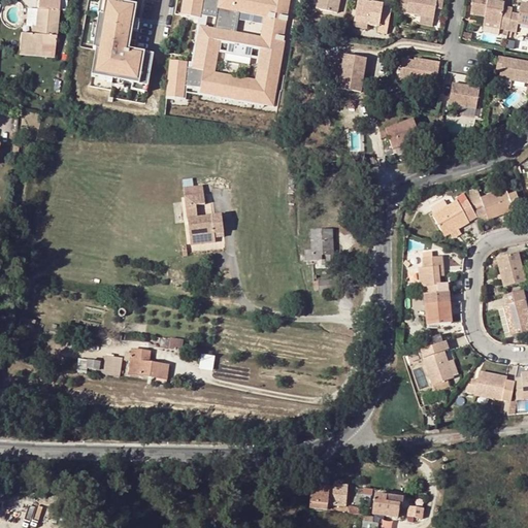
[(58,0),(36,0),(34,26),(33,34),(29,33),(19,33),(18,50),(39,52),(40,43),(53,45),(58,0)]
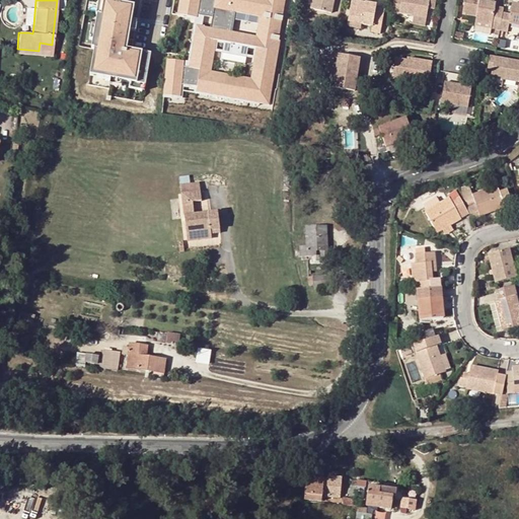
[(235,10),(260,14),(258,17),(281,21),(284,0),(179,0),(176,15),(196,18),(197,15),(211,18),(210,28),(196,26),(189,68),(182,67),(182,62),(166,60),(163,95),(179,97),(180,85),(196,86),(196,91),(258,102),(260,97),(269,99),(271,88),(267,87),(268,83),(272,83),(279,41),(278,41),(279,33),(256,30),(255,36),(231,32),(235,10)]
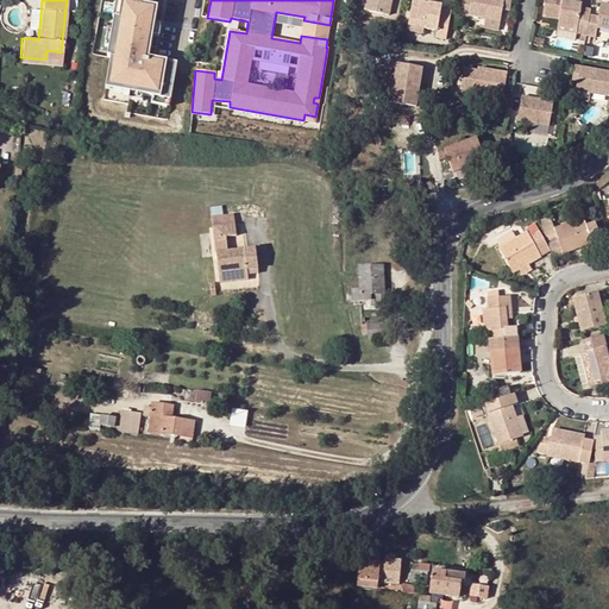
[(369,0),(368,12),(389,16),(391,0),(369,0)]
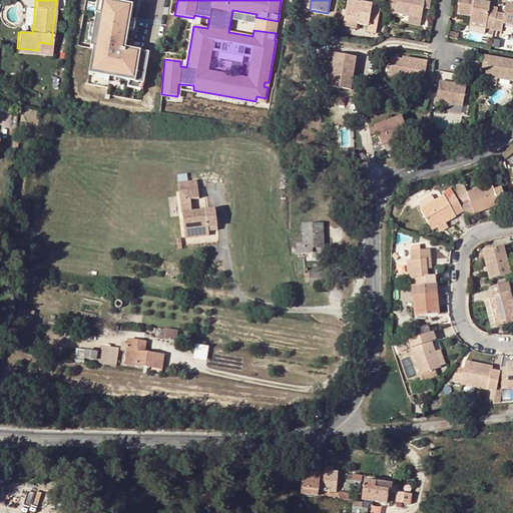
[(390,0),(388,11),(413,16),(413,17),(424,18),(427,0),(390,0)]
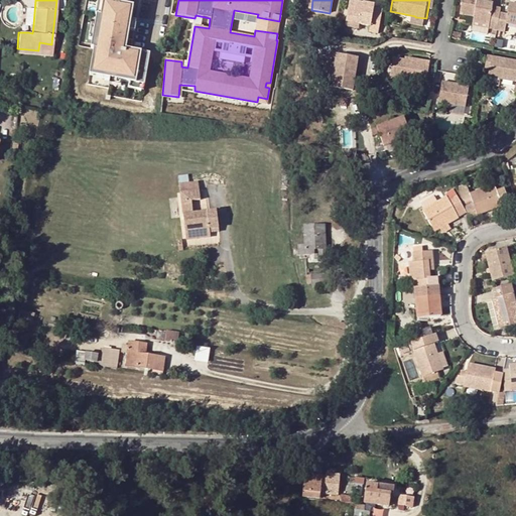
[(490,27),(498,28),(501,12),(502,7),(494,6),(495,2),(479,0),(465,0),(463,13),(476,16),(475,20),(490,22),(490,27)]
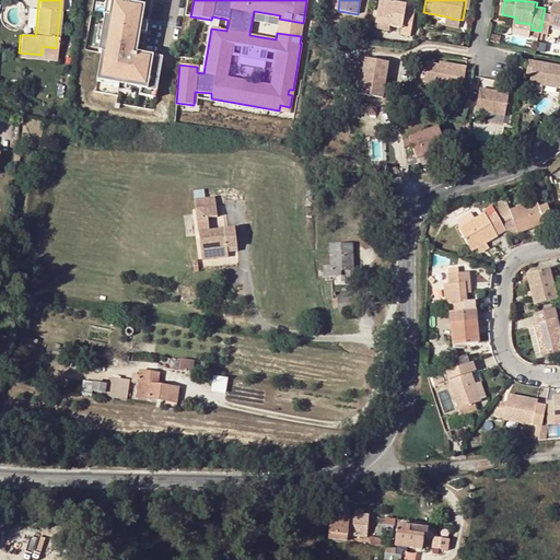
[(144,7),(112,1),(108,18),(104,16),(103,26),(105,26),(102,44),(100,44),(98,53),(102,54),(98,72),(106,73),(104,83),(119,85),(131,88),(139,90),(156,92),(162,58),(136,54),(140,33),(141,23),(144,7)]
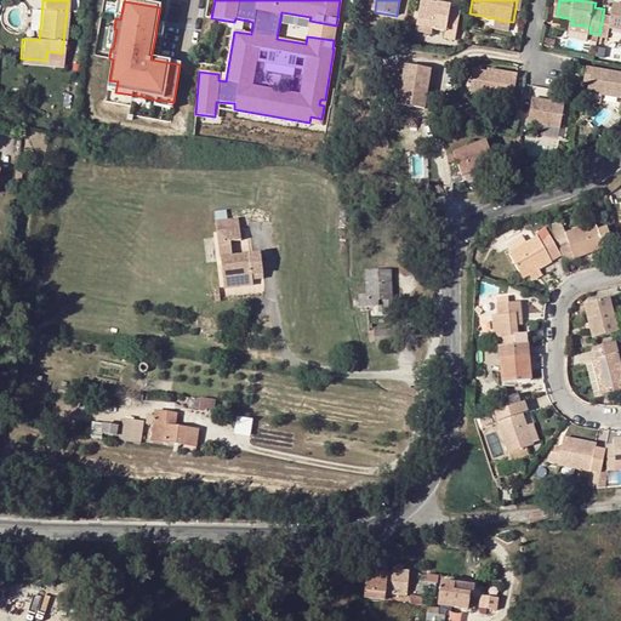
[(419,27),(433,29),(448,32),(446,38),(456,39),(461,12),(451,11),(451,6),(422,1),(419,27)]
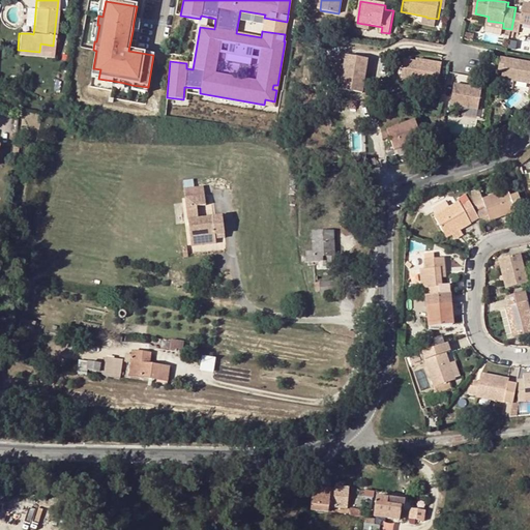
[(514,12),(511,29),(511,31),(520,32),(521,24),(529,25),(529,3),(525,3),(523,15),(514,12)]
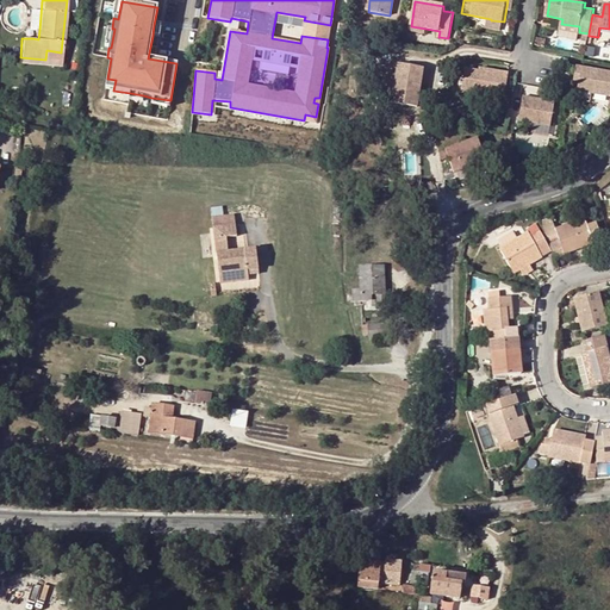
[(304,20),(302,36),(328,39),(330,25),(304,20)]
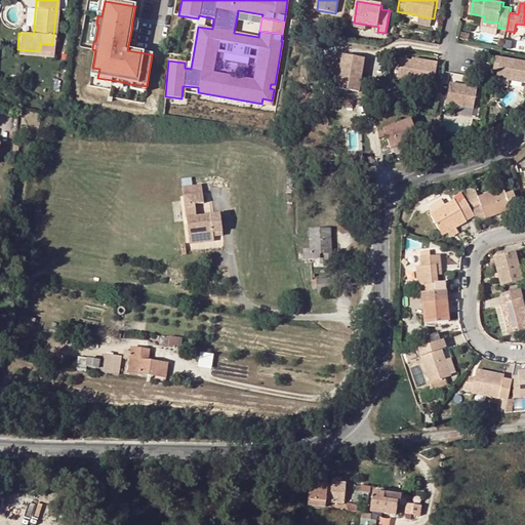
[(189,63),(185,63),(185,68),(191,69),(198,27),(196,26),(189,63)]
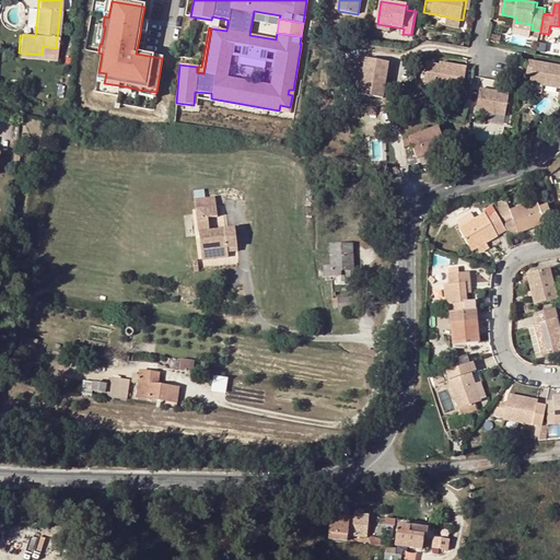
[(461,33),(458,46),(466,47),(468,34),(461,33)]
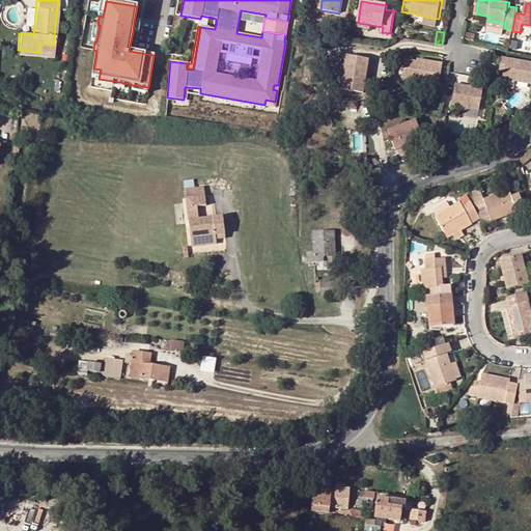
[(18,54),(52,58),(53,46),(40,44),(39,52),(18,50),(18,54)]
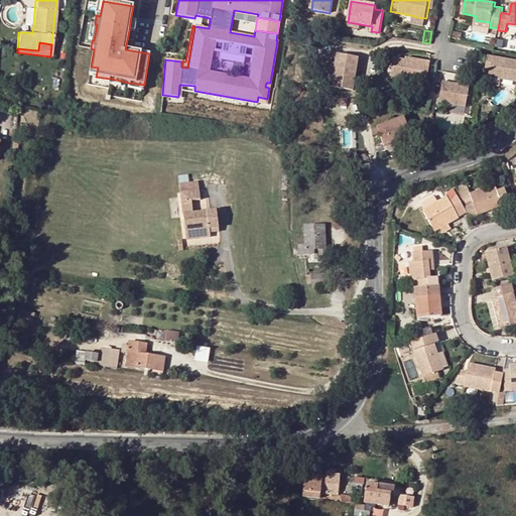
[(358,58),(336,54),(331,86),(353,90),(358,58)]
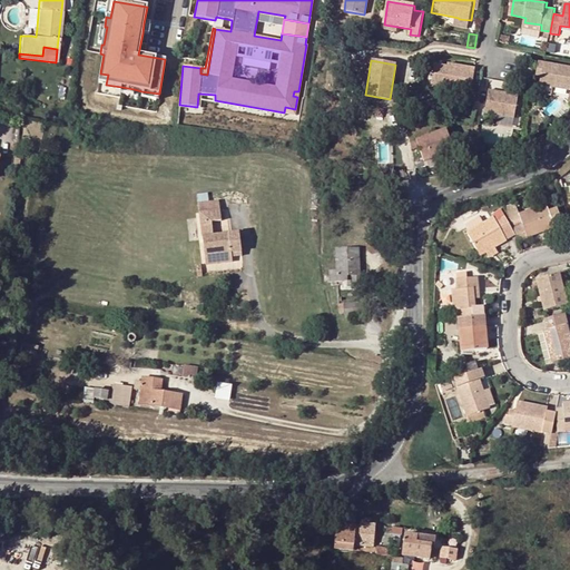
[(541,85),(569,89),(569,66),(539,61),(538,71),(543,71),(541,85)]
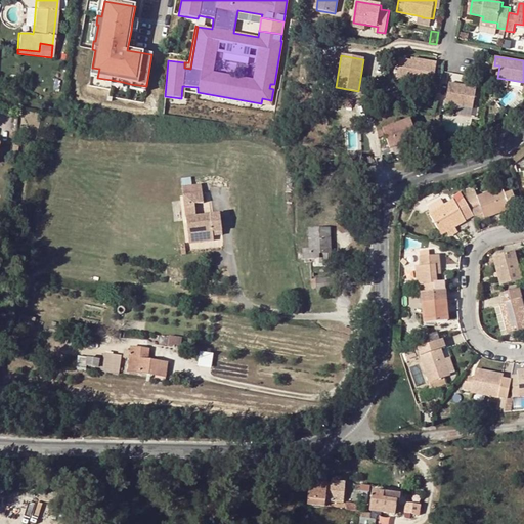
[(423,62),(412,60),(401,59),(398,78),(426,82),(432,83),(434,84),(438,61),(423,59),(423,62)]
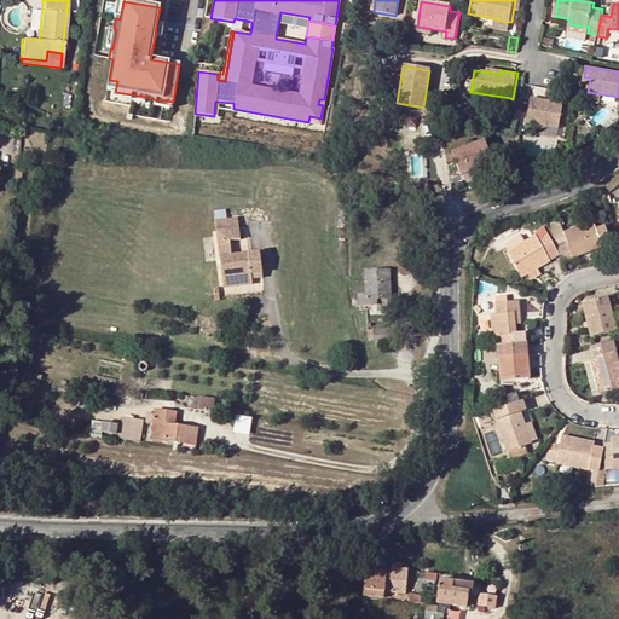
[(509,111),(510,98),(503,97),(501,110),(509,111)]
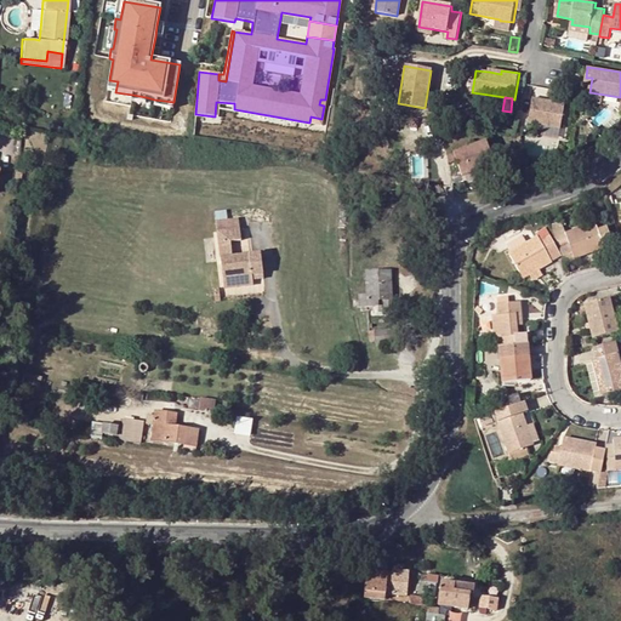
[(567,102),(534,97),(530,121),(564,125),(567,102)]
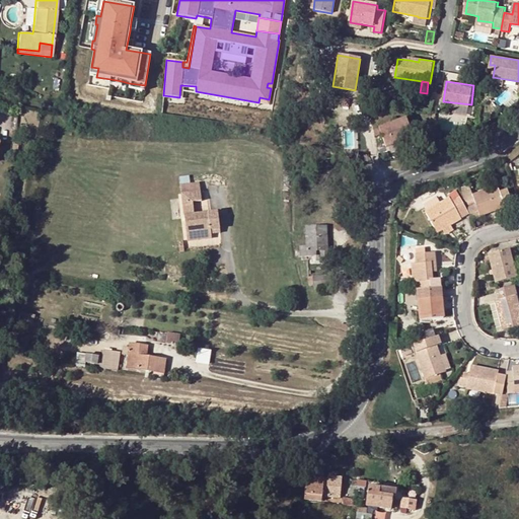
[(257,104),(258,102),(196,91),(195,93),(257,104)]
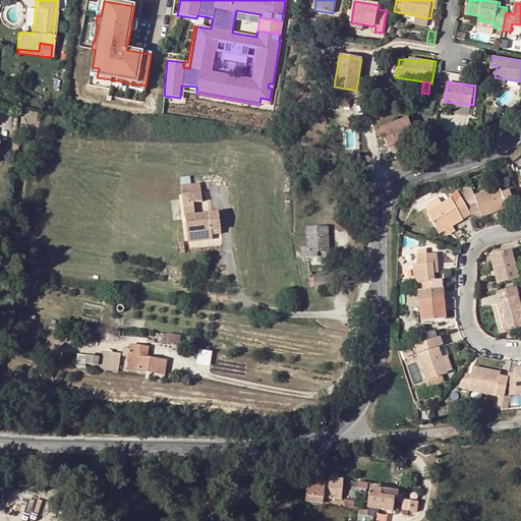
[(409,117),(382,127),(383,127),(378,129),(380,135),(385,133),(390,146),(416,136),(409,117)]
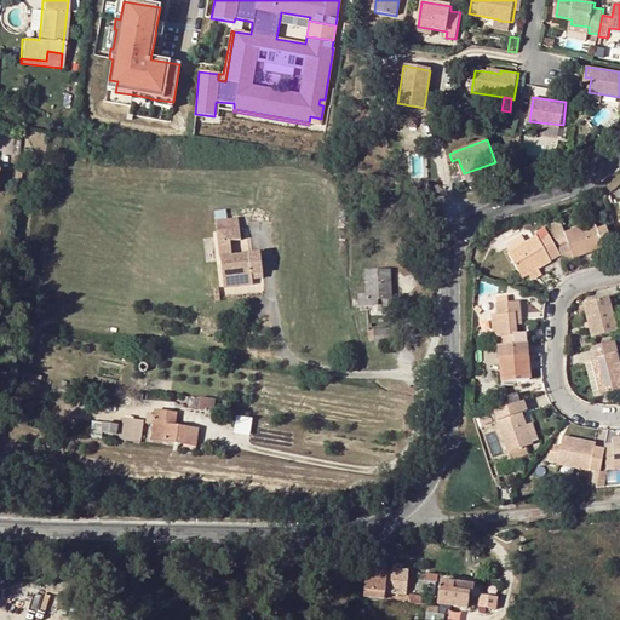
[(568,245),(572,258),(601,248),(601,245),(607,244),(602,228),(595,230),(592,222),(591,222),(581,225),(563,231),(558,222),(546,225),(556,248),(568,245)]
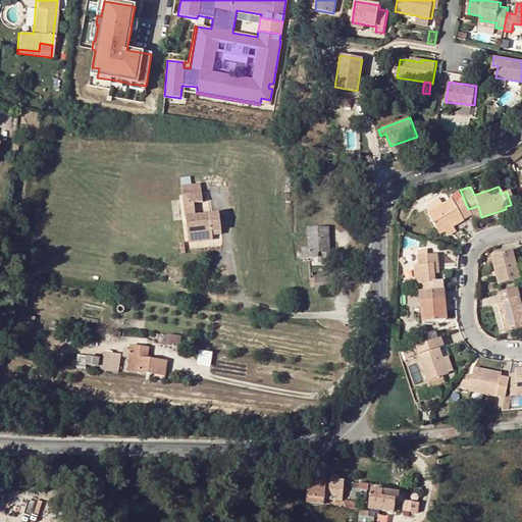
[(181,190),(183,231),(194,231),(195,233),(208,232),(208,227),(216,227),(216,212),(188,212),(188,200),(201,199),(200,189),(181,190)]
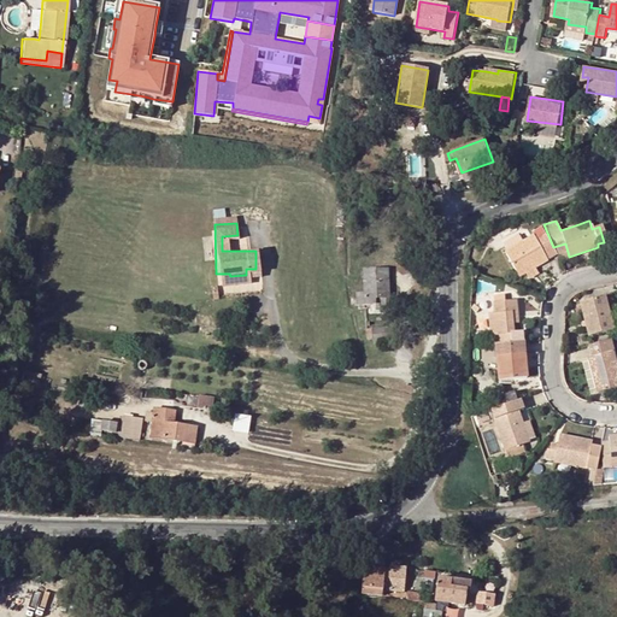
[(533,266),(554,253),(544,235),(535,240),(532,236),(504,252),(517,275),(523,272),(533,266)]
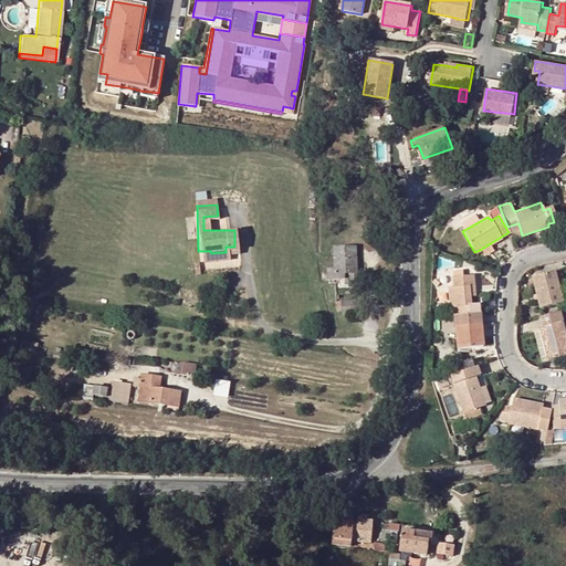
[(507,227),(513,239),(522,236),(519,223),(507,227)]
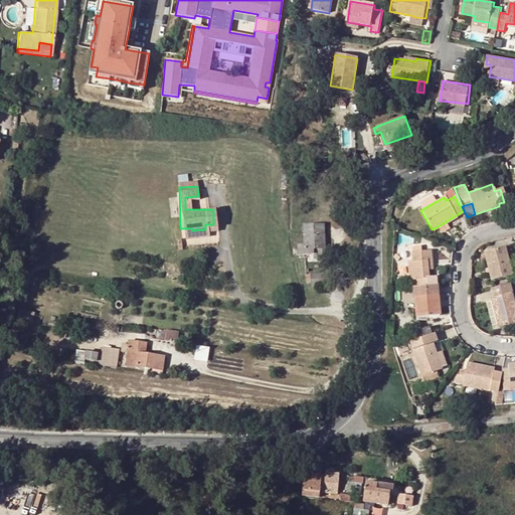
[(445,222),(437,227),(440,233),(448,228),(445,222)]
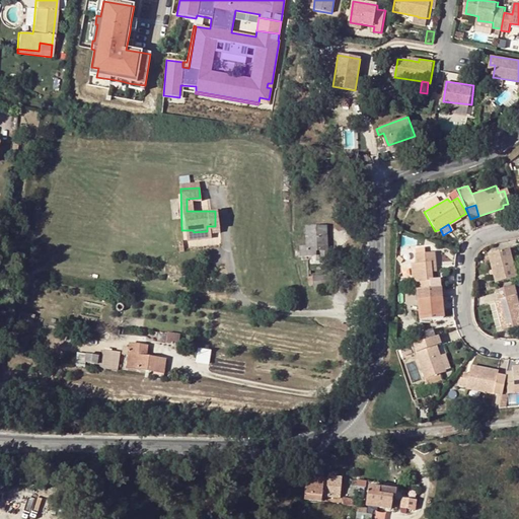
[(181,237),(216,236),(215,226),(207,226),(207,231),(194,232),(193,230),(181,230),(181,237)]
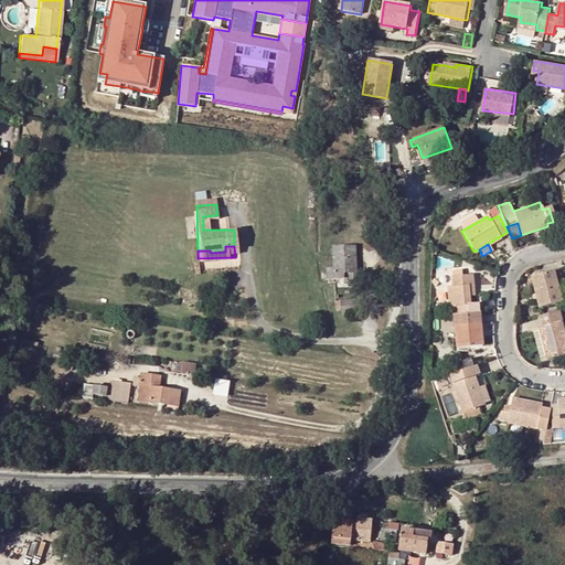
[(353,247),(331,247),(331,268),(324,268),(324,280),(342,279),(342,285),(351,284),(353,280),(353,274),(354,274),(353,247)]
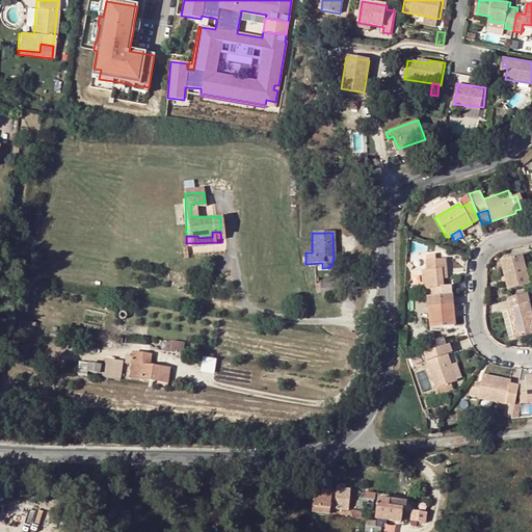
[(506,291),(528,286),(528,285),(531,283),(531,272),(531,268),(524,270),(521,258),(499,262),(503,277),(504,283),(506,291)]
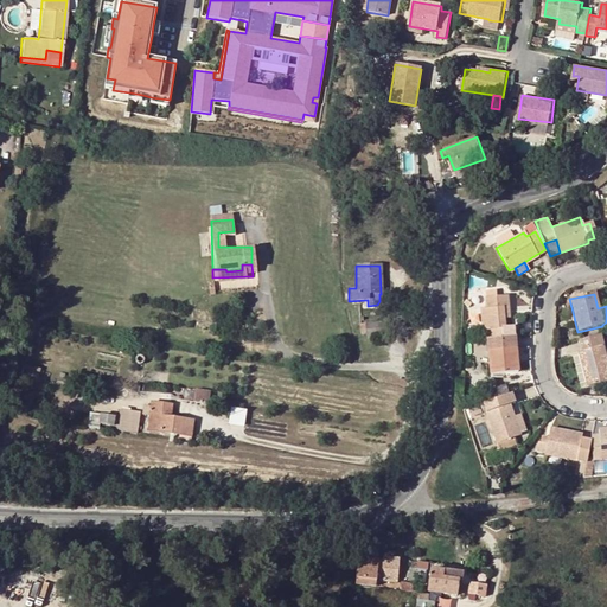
[(481,331),(486,331),(487,339),(513,337),(512,327),(505,328),(504,318),(504,312),(508,312),(506,296),(484,299),(485,308),(479,310),(481,331)]
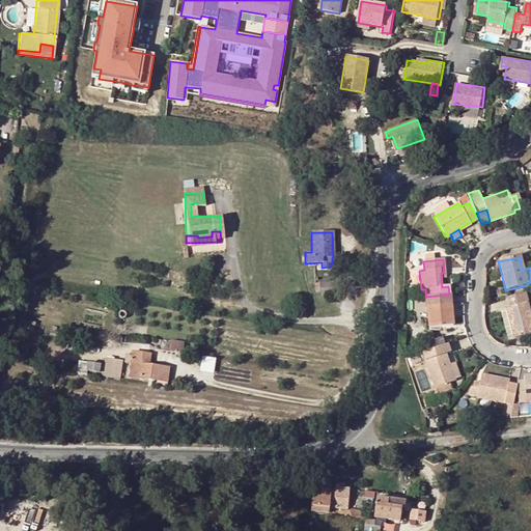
[(332,283),(317,284),(318,292),(318,296),(333,294),(332,283)]
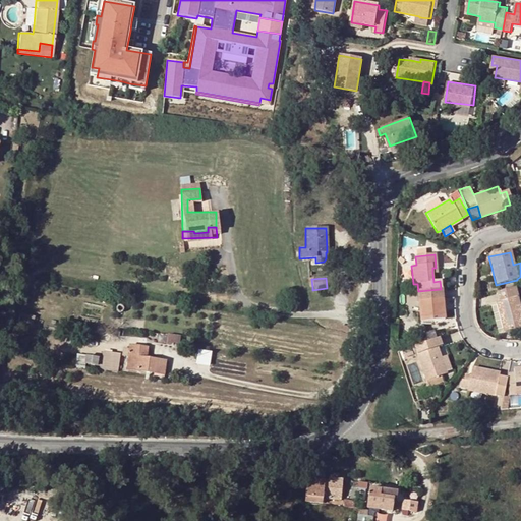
[(443,296),(442,289),(441,289),(418,291),(420,312),(421,321),(445,319),(443,305),(442,305),(441,297),(443,296)]
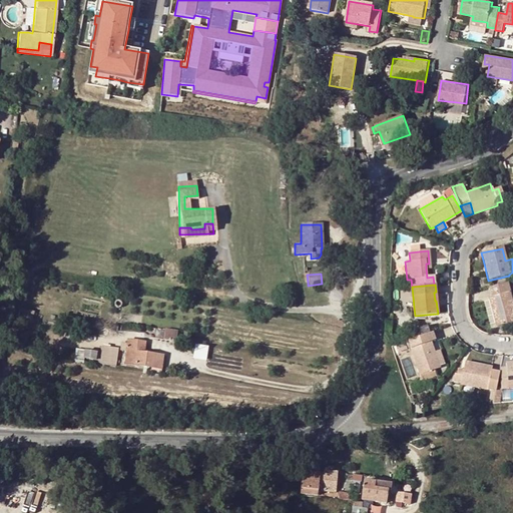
[(506,294),(504,285),(488,289),(490,298),(488,299),(495,327),(512,322),(512,311),(509,293),(506,294)]
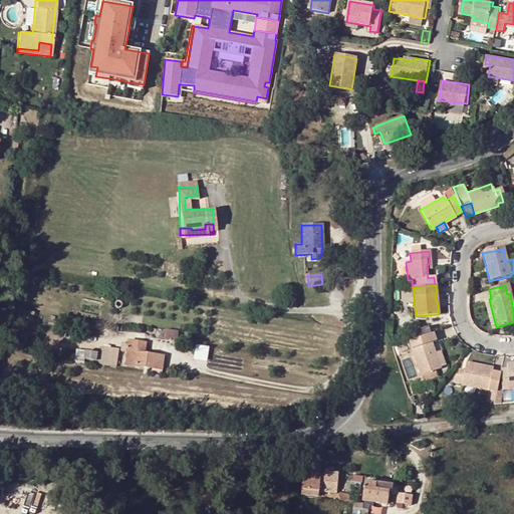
[(432,334),(408,343),(421,381),(430,378),(428,373),(433,371),(440,368),(440,367),(434,353),(431,343),(435,342),(432,334)]
